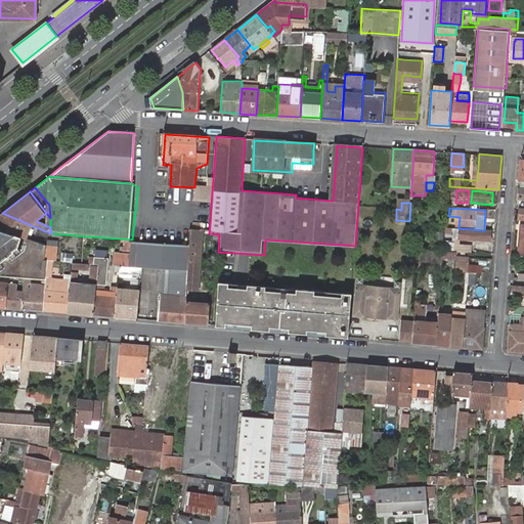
[(0,230),(25,241),(31,225),(2,213),(0,214),(0,230)]
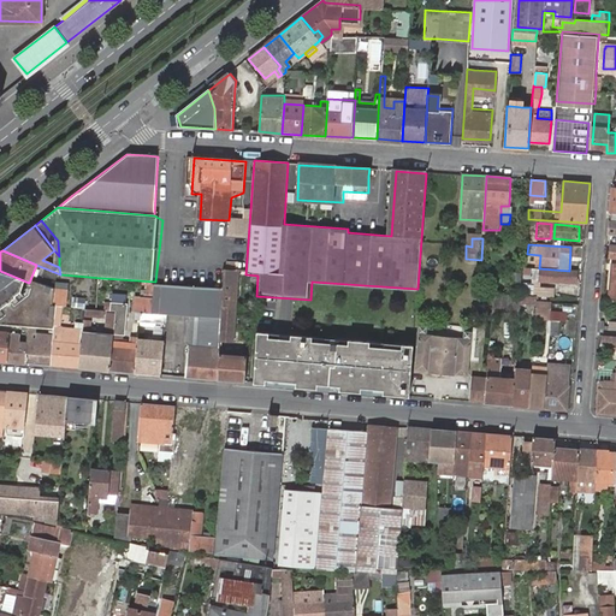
[(569,271),(539,268),(525,267),(523,282),(533,283),(532,295),(539,295),(554,296),(554,289),(539,288),(539,280),(578,283),(578,272),(569,271)]
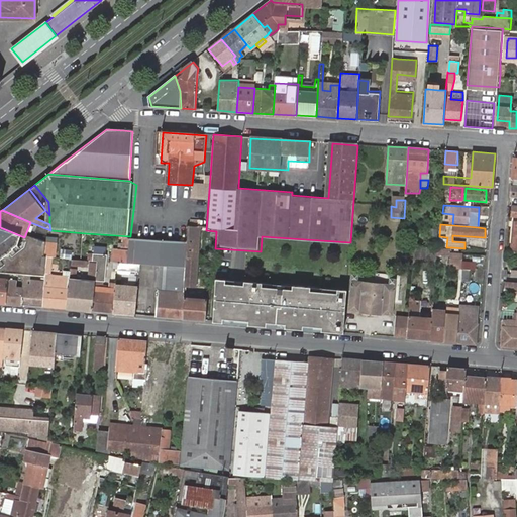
[(196,277),(200,227),(190,226),(189,243),(186,285),(195,286),(195,278),(196,277)]
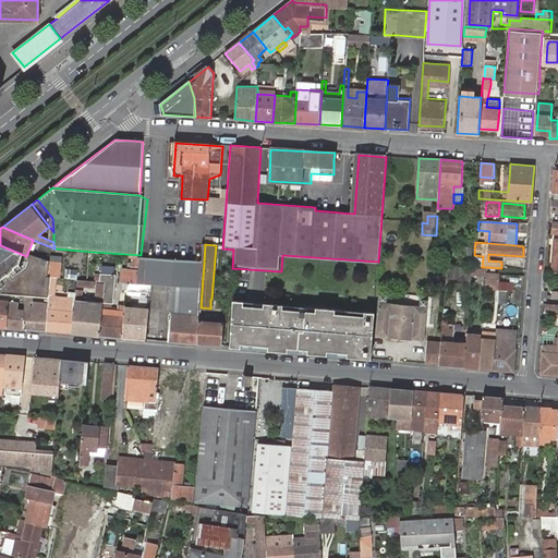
[(35,295),(43,296),(49,296),(49,294),(50,286),(50,280),(56,281),(60,281),(60,268),(51,268),(51,266),(26,256),(0,245),(0,292),(27,295),(27,294),(35,295)]
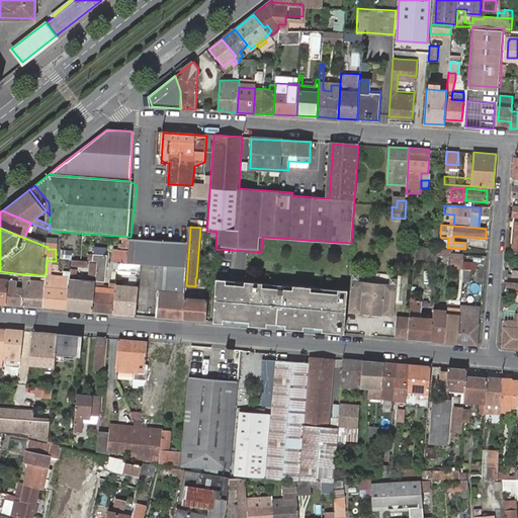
[(437,242),(439,230),(430,228),(428,240),(437,242)]
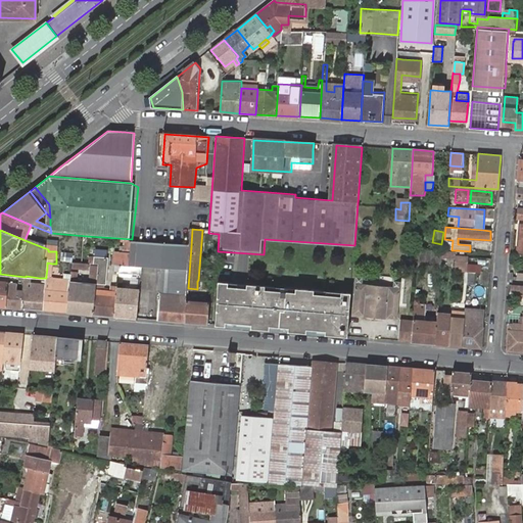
[(444,239),(443,249),(452,250),(453,240),(444,239)]
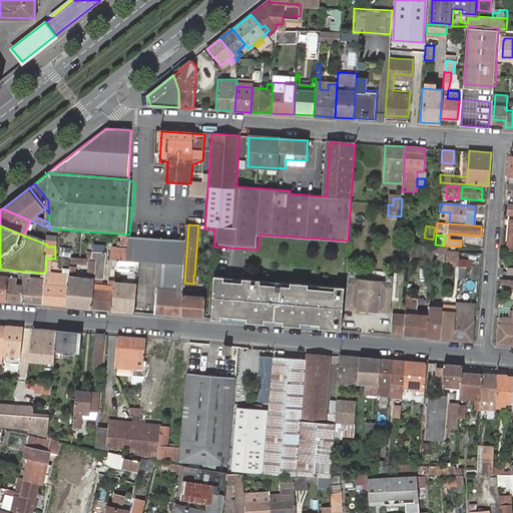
[(140,237),(129,236),(128,248),(127,261),(138,262),(140,237)]
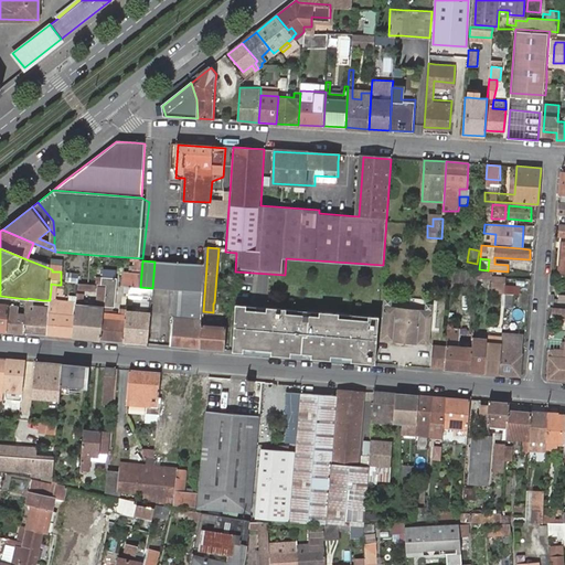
[(155,262),(152,288),(160,288),(161,278),(177,279),(198,280),(195,312),(174,310),(171,345),(200,348),(202,324),(203,311),(206,266),(155,262)]
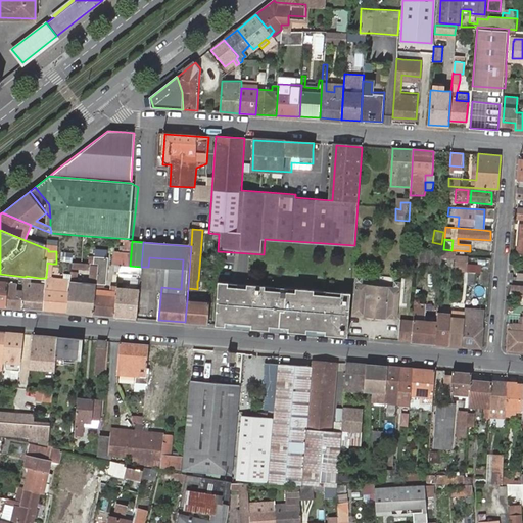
[(443,249),(421,248),(420,263),(442,264),(442,256),(443,249)]
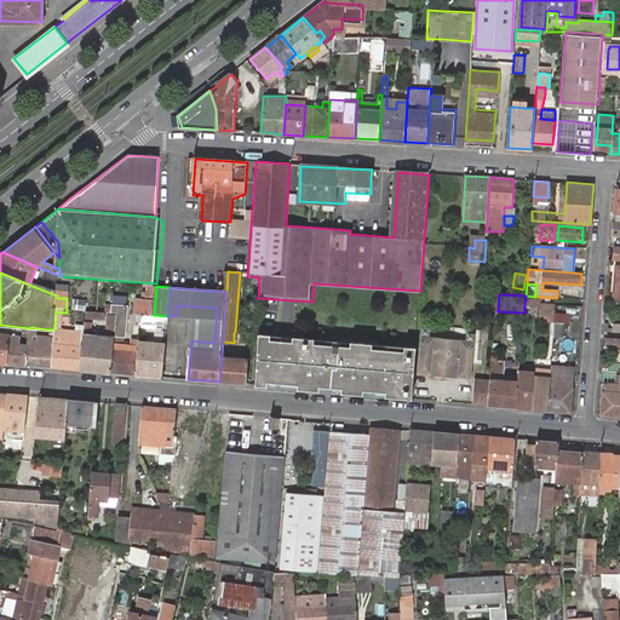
[(154,315),(155,300),(143,299),(143,306),(142,314),(154,315)]
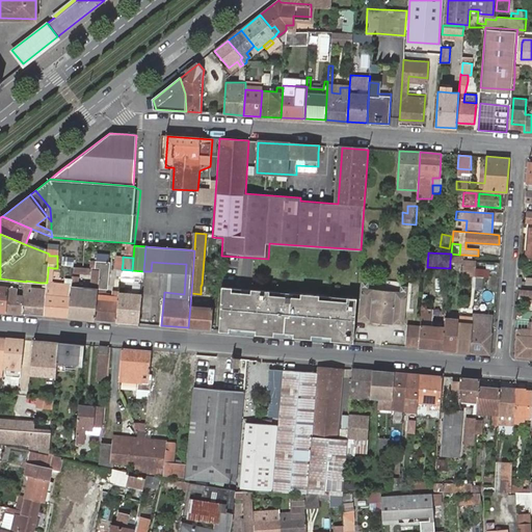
[(96,319),(117,321),(120,292),(121,290),(116,289),(115,299),(105,299),(106,288),(109,287),(111,261),(96,260),(95,271),(99,271),(99,274),(96,319)]
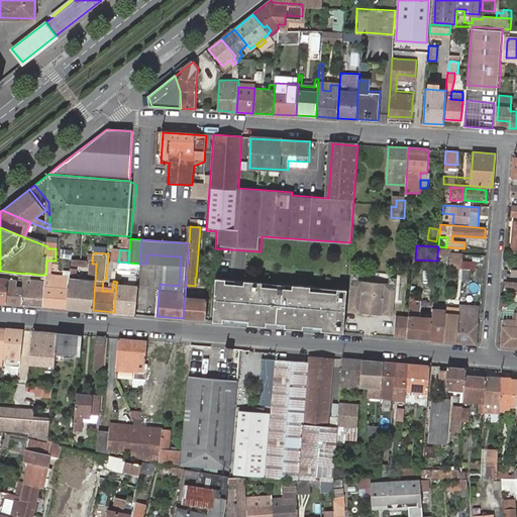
[(464,260),(466,253),(451,252),(451,254),(450,263),(464,264),(464,260)]
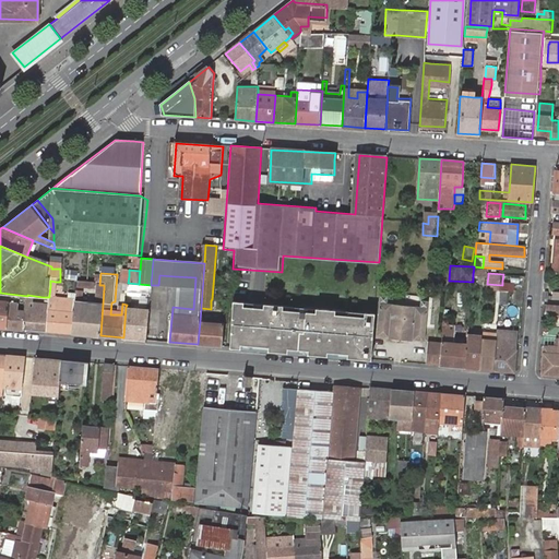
[(175,276),(173,307),(193,309),(195,277),(175,276)]
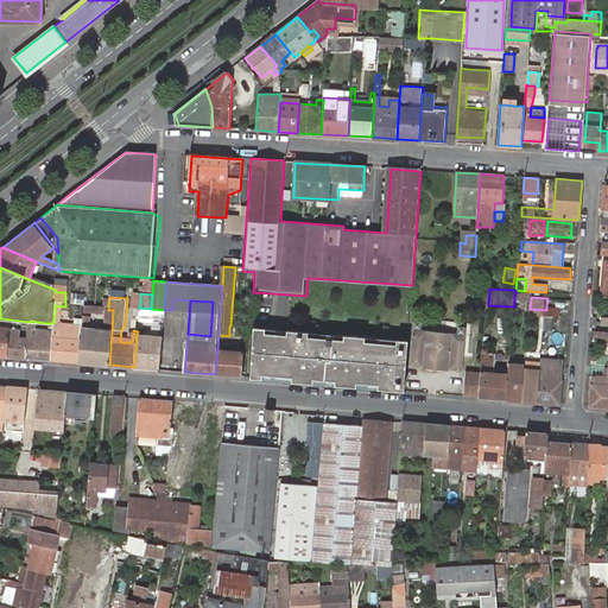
[(546,316),(553,316),(559,317),(561,306),(546,305),(546,310),(546,316)]
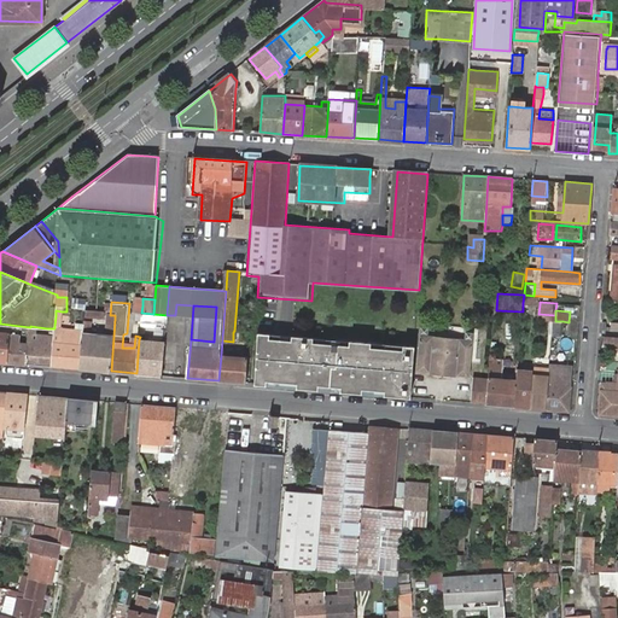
[(167,315),(153,314),(141,313),(141,320),(141,322),(167,325),(167,315)]
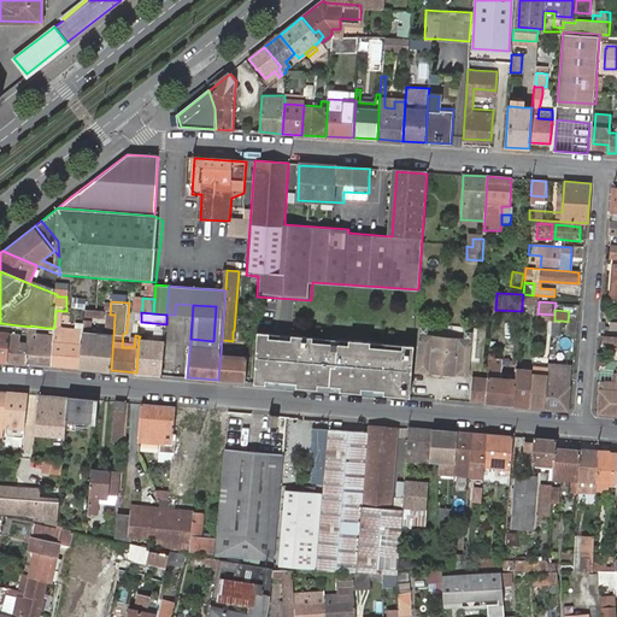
[(80,368),(111,370),(115,318),(107,318),(106,334),(83,331),(80,368)]
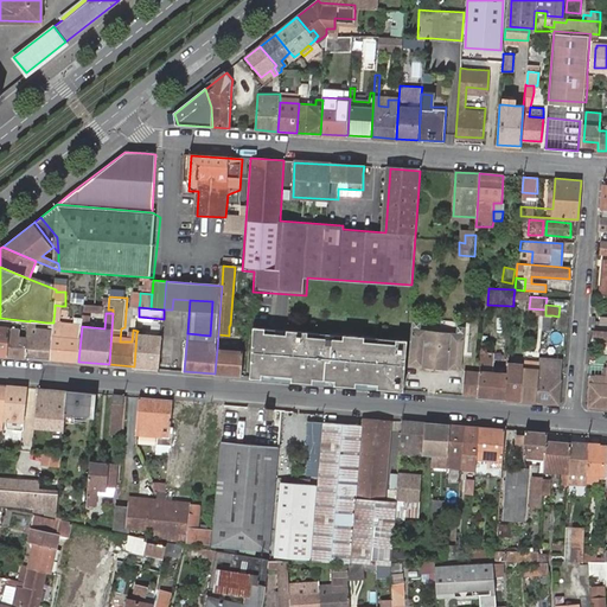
[(26,357),(50,359),(53,323),(46,323),(46,328),(37,327),(38,321),(30,320),(30,321),(29,333),(26,357)]
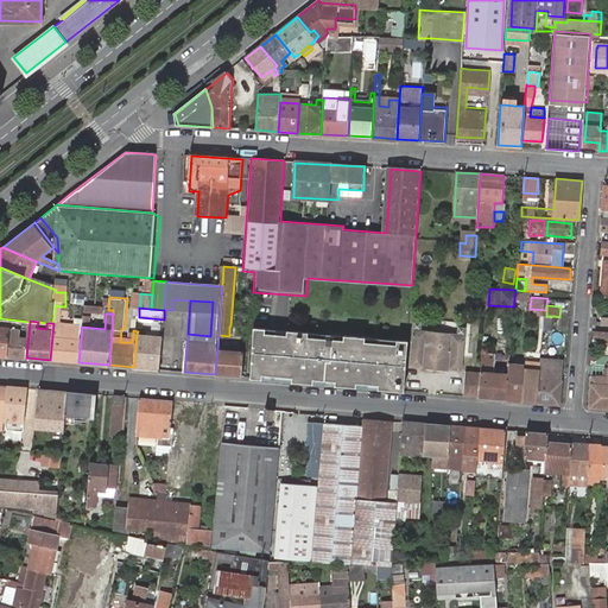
[(50,360),(78,362),(82,327),(82,324),(54,321),(54,323),(50,360)]
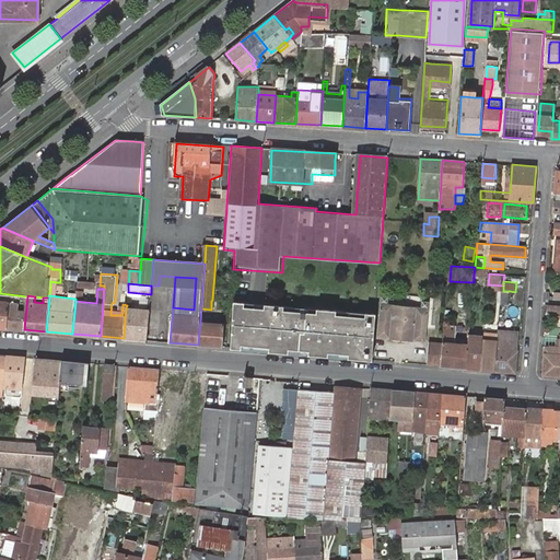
[(381,298),(377,337),(426,340),(429,302),(381,298)]
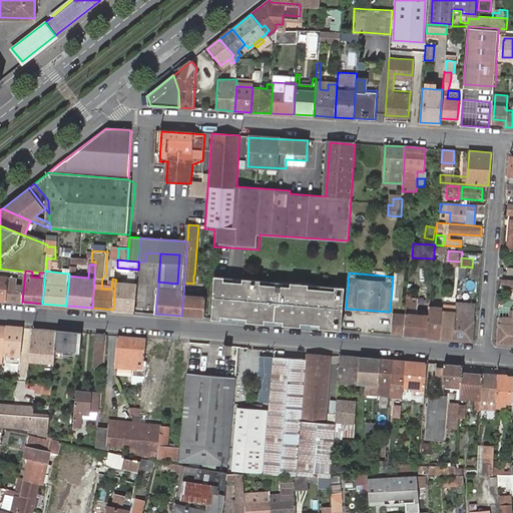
[(0,300),(5,301),(8,276),(0,275),(0,300)]
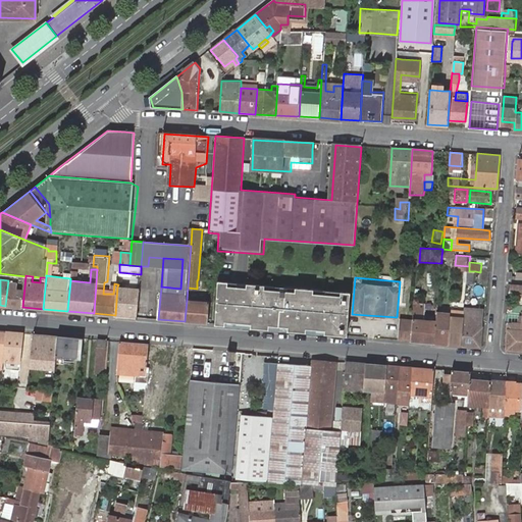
[(5,306),(22,307),(24,286),(16,285),(16,279),(9,279),(8,280),(5,306)]
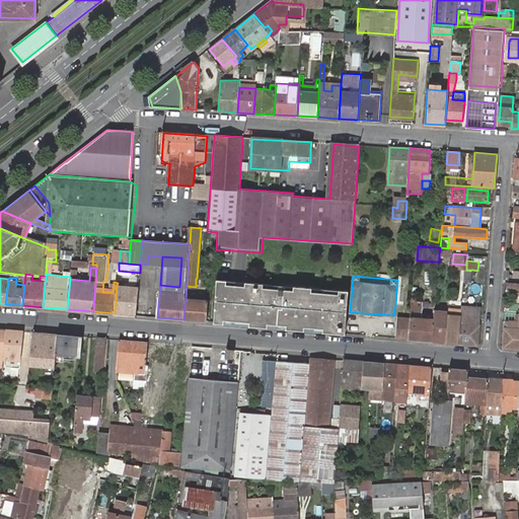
[(264,284),(219,280),(215,320),(344,331),(348,290),(294,286),(293,290),(264,287),(264,284)]
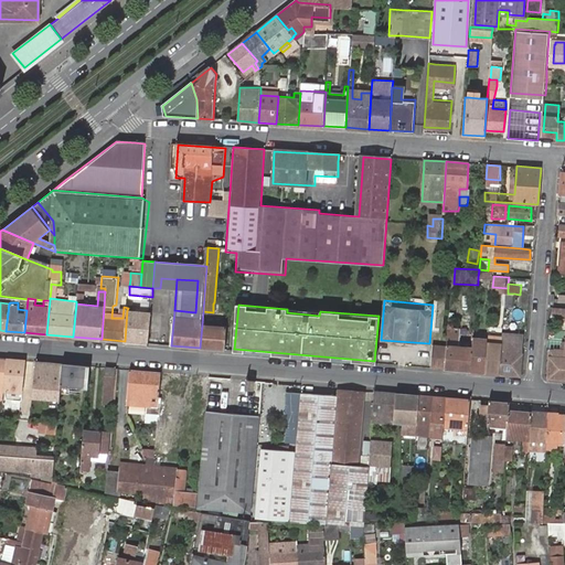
[(127,310),(125,341),(148,343),(150,323),(150,313),(127,310)]
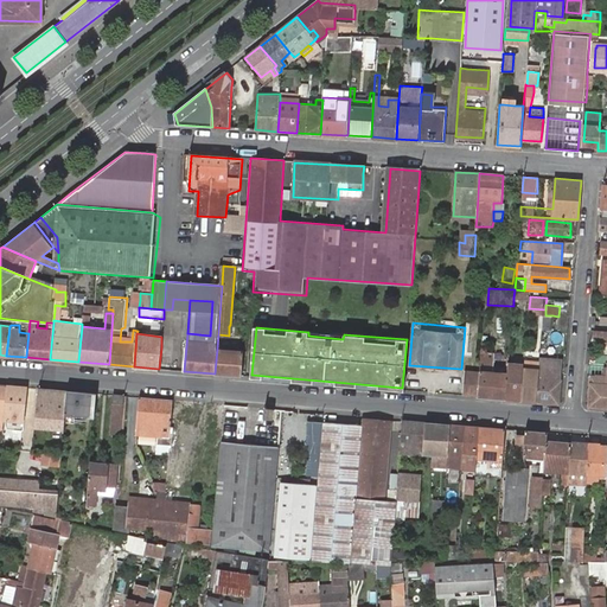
[(242,372),(244,351),(217,349),(215,374),(242,376),(242,372)]
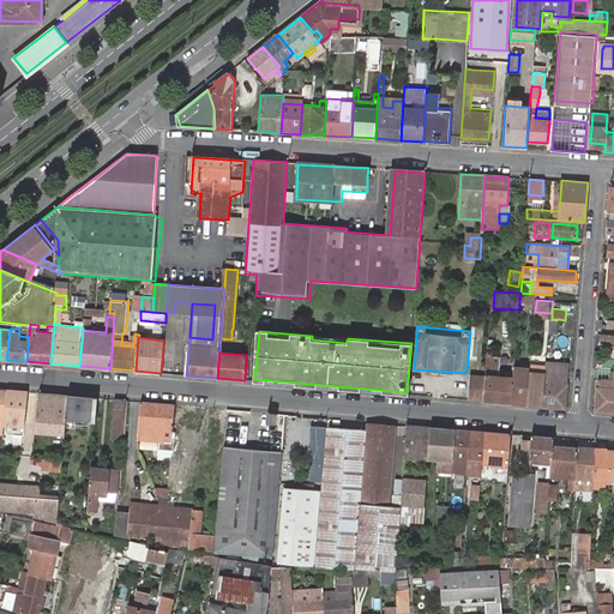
[(513,379),(512,403),(528,404),(530,373),(521,372),(522,355),(516,355),(515,372),(513,379)]
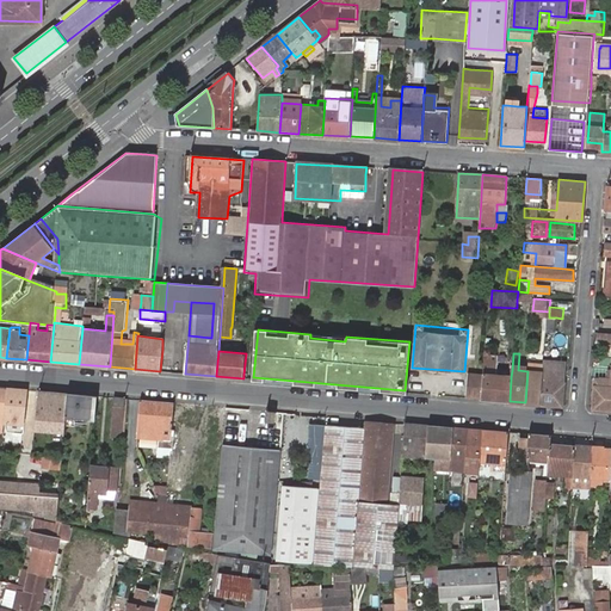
[(483,374),(481,399),(510,401),(511,377),(497,376),(498,365),(492,365),(492,356),(486,356),(483,374)]
